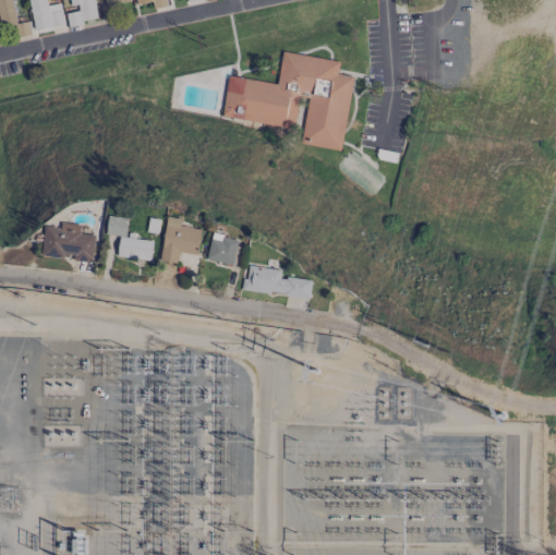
[(17,25),(13,0),(0,0),(0,22),(1,27),(17,25)]
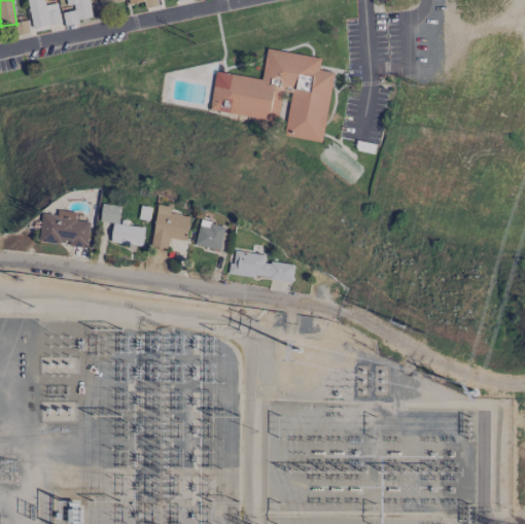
[(63,27),(59,6),(46,8),(44,0),(28,0),(35,32),(63,27)]
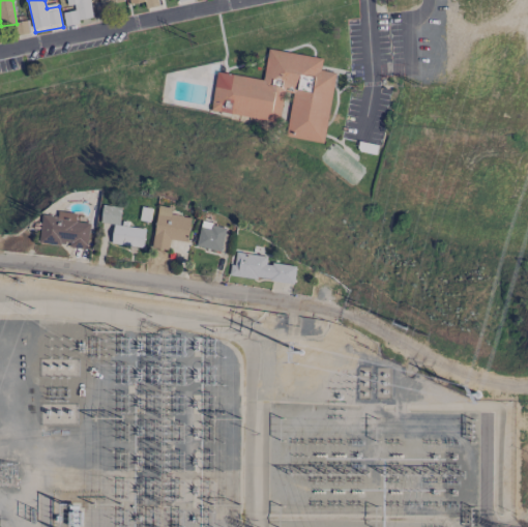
[(64,15),(65,27),(94,22),(90,0),(67,0),(69,13),(64,15)]
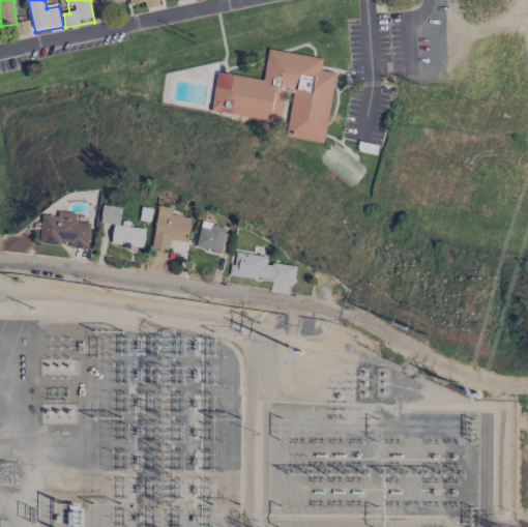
[(99,0),(101,8),(124,4),(123,0),(99,0)]
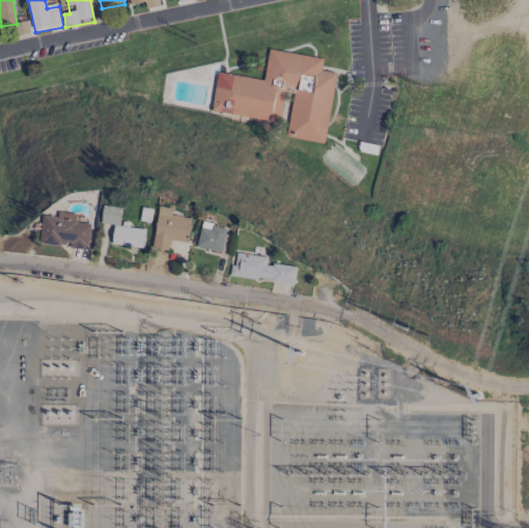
[(130,0),(132,7),(146,5),(148,11),(162,9),(159,0),(130,0)]
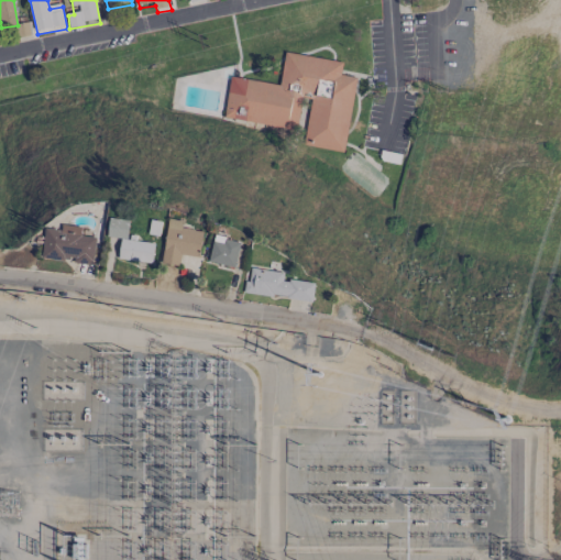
[(19,26),(20,40),(32,39),(31,25),(19,26)]
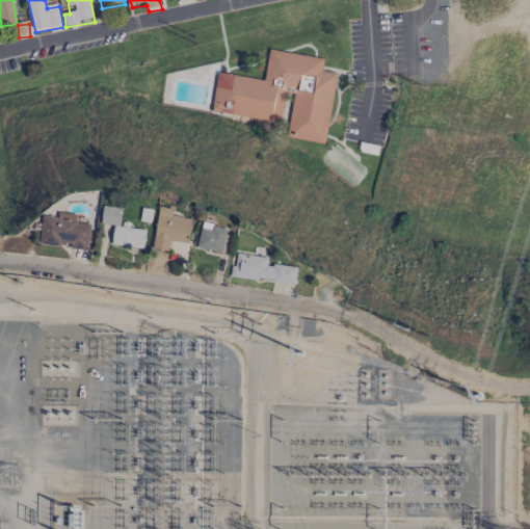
[(327,149),(289,141),(297,94),(284,91),(277,130),(208,117),(216,72),(264,80),(269,49),(328,59),(325,72),(340,75),(327,149)]
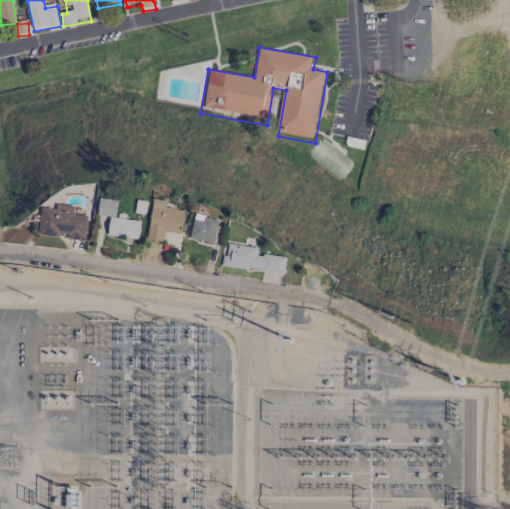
[(109,236),(139,240),(141,222),(116,218),(119,200),(102,198),(99,216),(112,218),(109,236)]
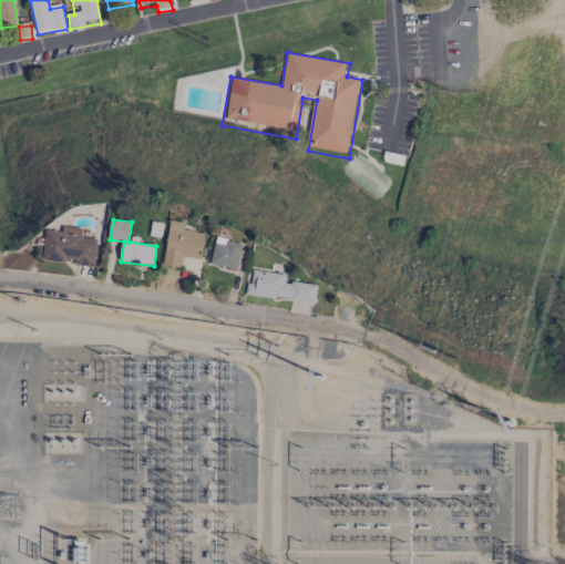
[(183,270),(164,267),(171,221),(184,223),(183,228),(207,232),(203,262),(184,259),(183,270)]
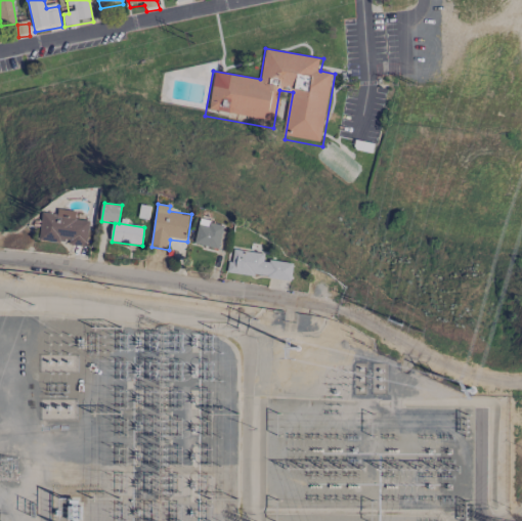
[(141,221),(149,222),(150,209),(141,209),(141,221)]
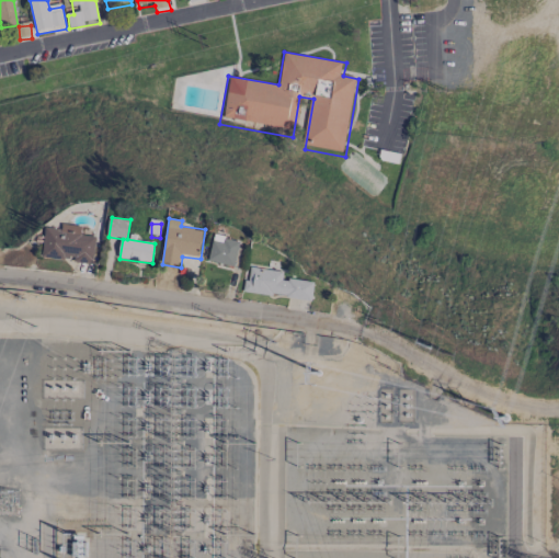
[(46,227),(42,259),(66,262),(66,259),(72,260),(72,258),(77,258),(76,262),(93,264),(98,238),(81,236),(82,227),(64,225),(63,229),(46,227)]
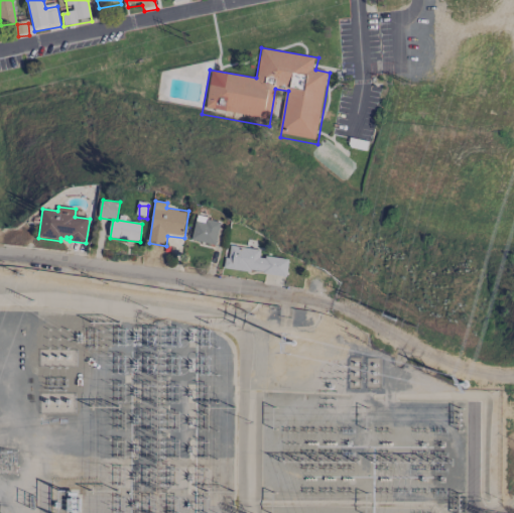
[(190,239),(198,215),(221,222),(215,246),(190,239)]
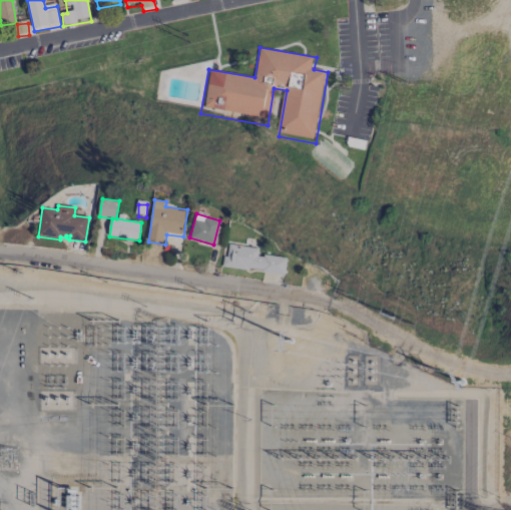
[(223,258),(222,268),(286,275),(288,257),(265,253),(264,257),(260,256),(261,248),(229,244),(228,257),(223,258)]
